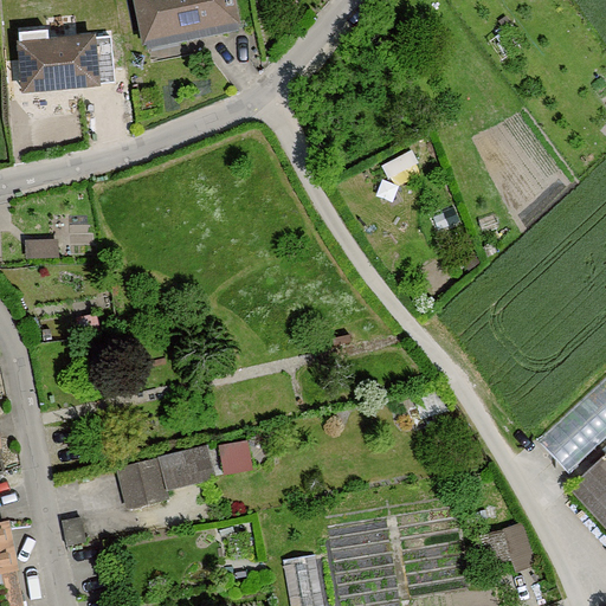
[(238,31),(231,0),(137,0),(148,47),(179,42),(179,43),(238,31)]
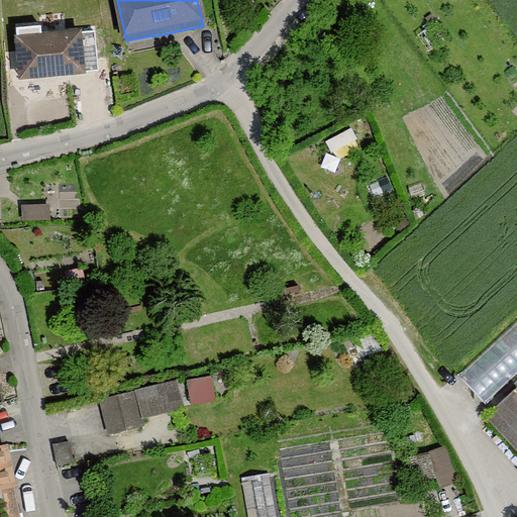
[(97,71),(94,31),(41,35),(40,26),(16,29),(21,79),(97,71)]
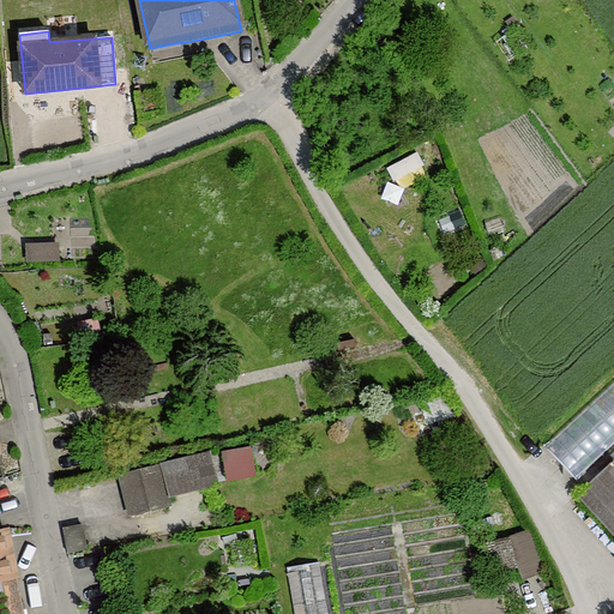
[(56,246),(29,247),(29,259),(56,258),(56,246)]
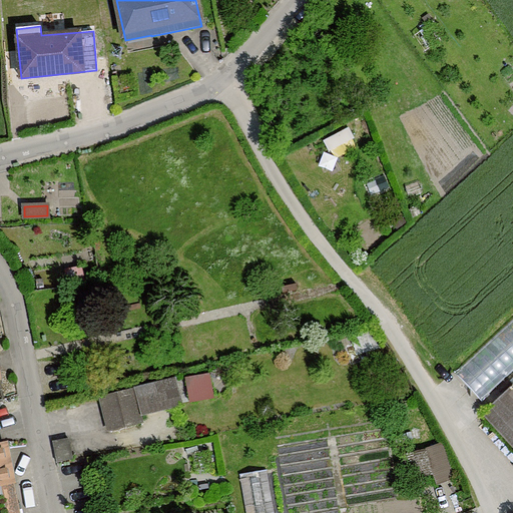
[(80,269),(66,271),(68,283),(82,280),(80,269)]
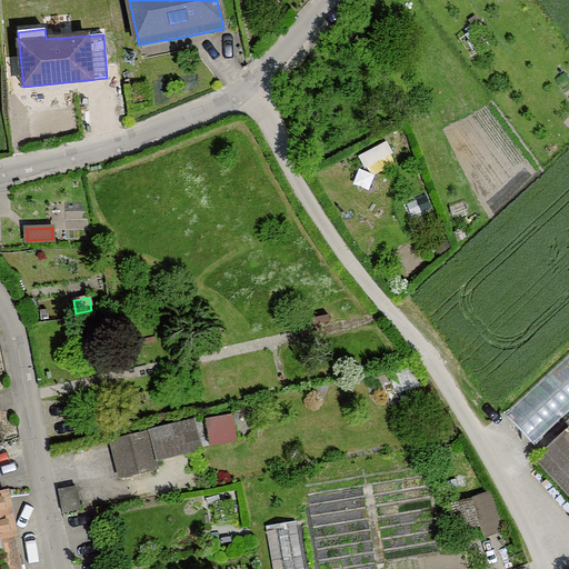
[(568,352),(503,412),(535,446),(568,413),(568,352)]
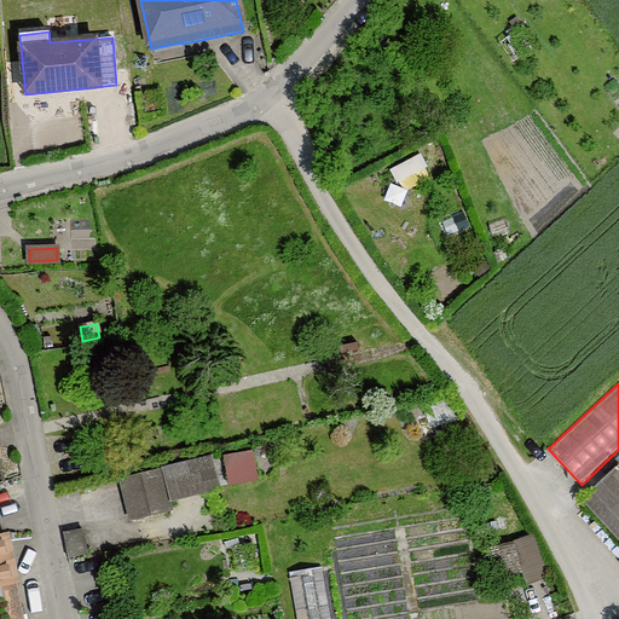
[(202,460),(121,480),(132,519),(171,509),(168,499),(209,490),(202,460)]
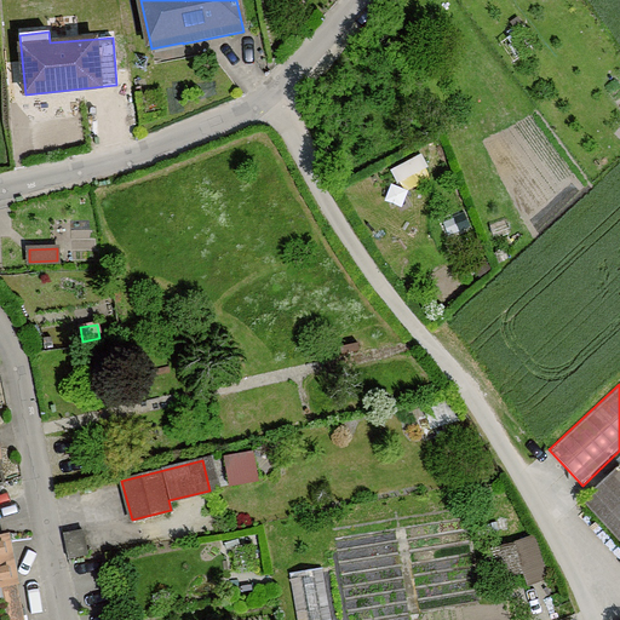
[(619,464),(584,498),(619,537),(619,464)]
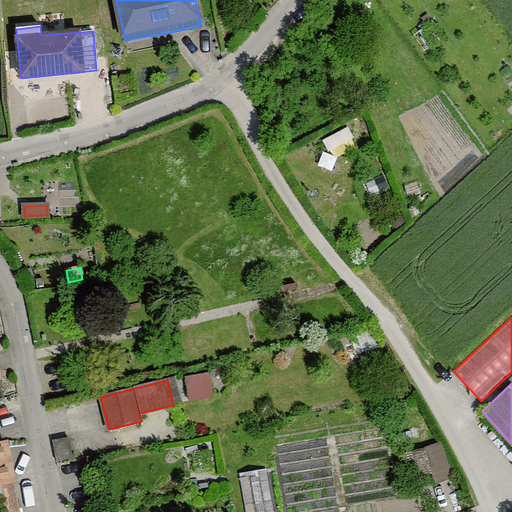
[(68,438),(53,441),(57,461),(72,458),(68,438)]
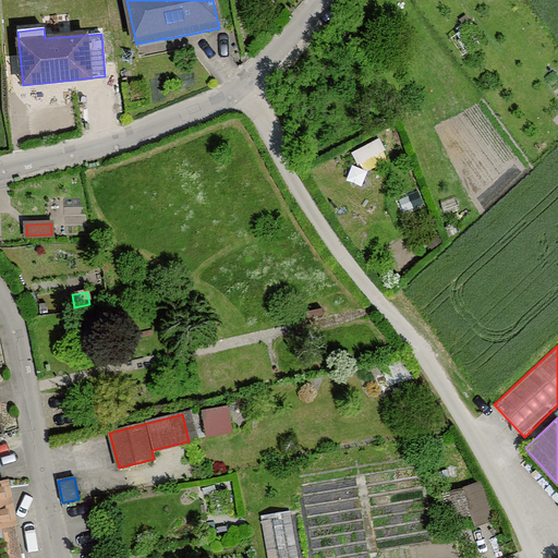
[(0,526),(11,524),(2,483),(0,483),(0,526)]
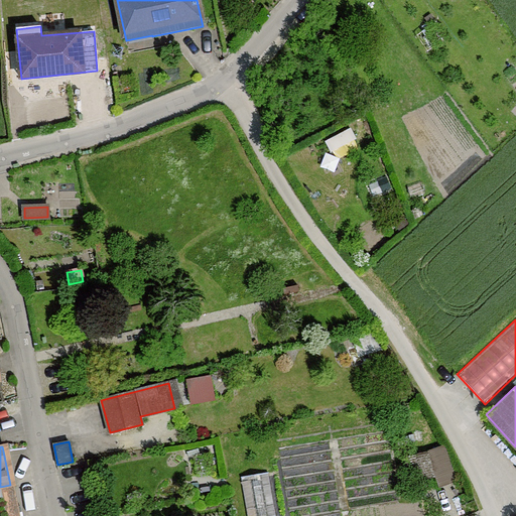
[(427,453),(405,458),(411,482),(433,477),(427,453)]
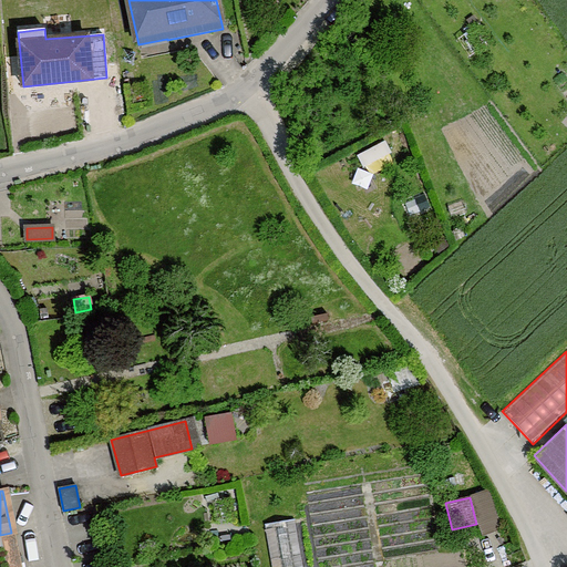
[(302,566),(295,518),(265,524),(271,566),(302,566)]
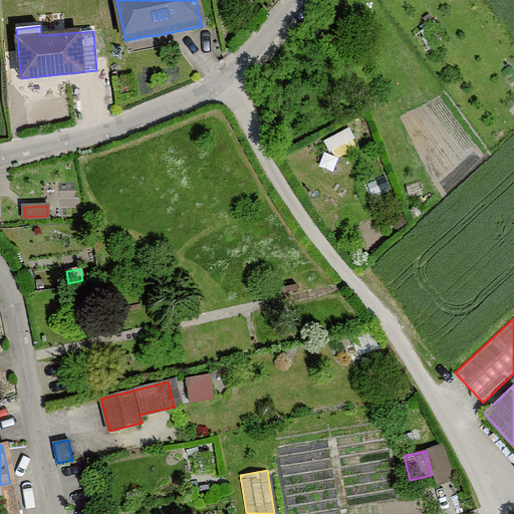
[(0,513),(18,513),(16,504),(3,507),(0,492),(0,490),(11,488),(10,485),(10,483),(0,485),(0,513)]
